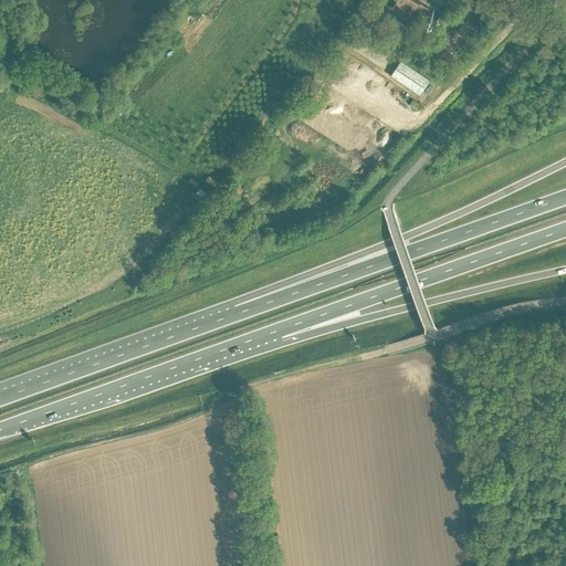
[(398,0),(394,8),(410,18),(420,1),(418,0),(398,0)]
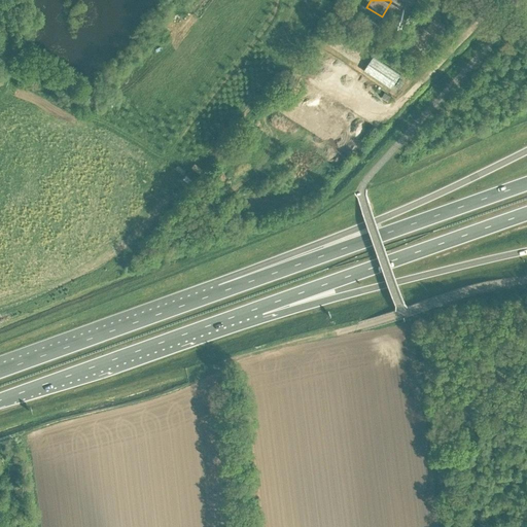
[(369,18),(364,24),(374,30),(377,24),(369,18)]
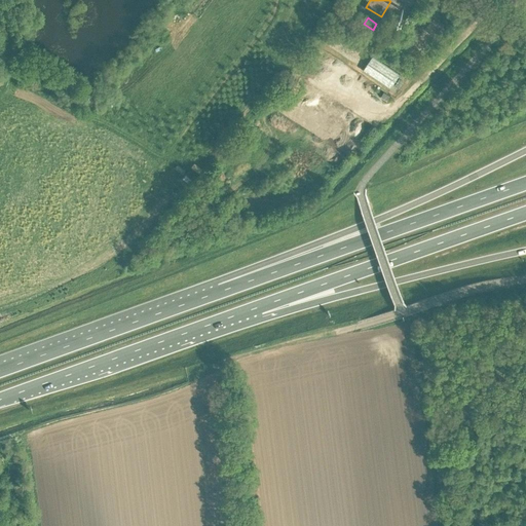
[(440,40),(448,30),(435,19),(426,29),(440,40)]
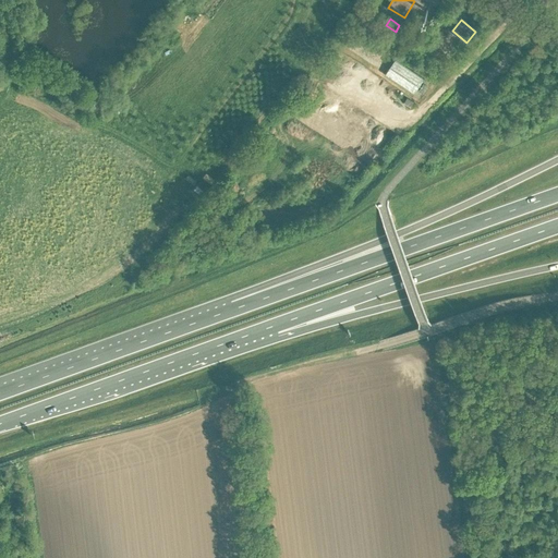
[(415,94),(425,80),(396,60),(386,75),(415,94)]
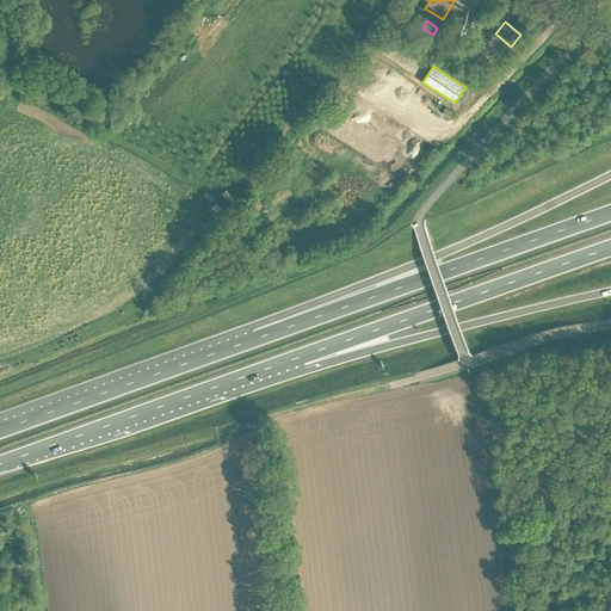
[(454,111),(445,107),(443,112),(450,117),(454,111)]
